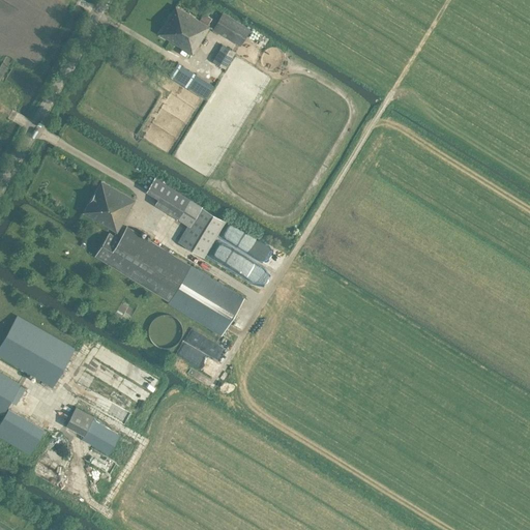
[(204,12),(200,20),(176,5),(158,33),(194,54),(210,26),(208,25),(212,18),(204,12)]
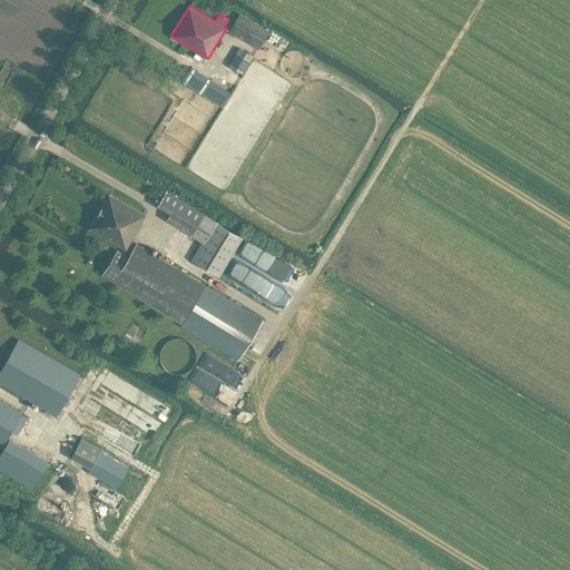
[(229,31),(253,45),(259,49),(271,30),(241,12),(229,31)]
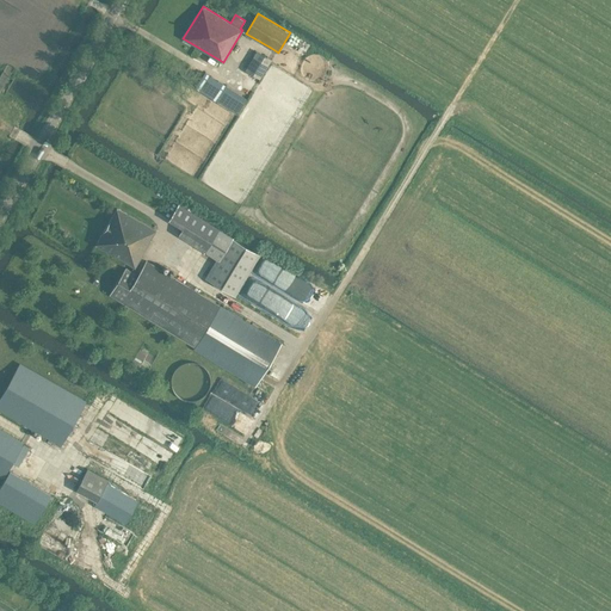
[(257,50),(245,69),(254,74),(257,76),(267,57),(257,50)]
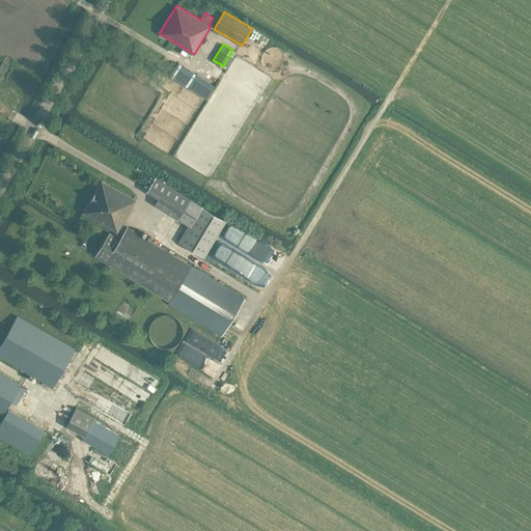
[(189,87),(201,95),(203,96),(210,86),(201,82),(201,81),(195,78),(196,77),(176,64),(169,76),(189,88),(189,87)]
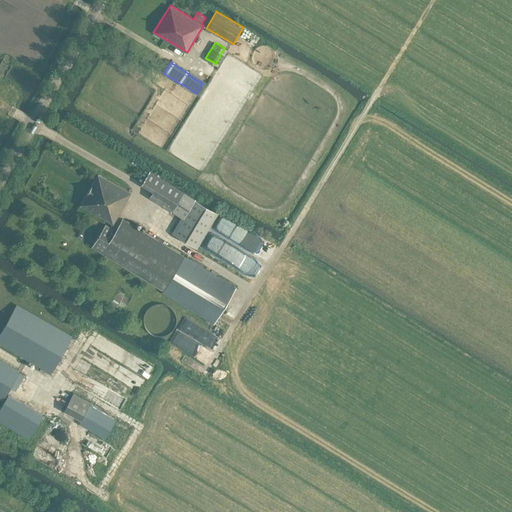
[(197,247),(218,212),(150,169),(141,184),(153,191),(149,197),(182,217),(172,231),(197,247)]
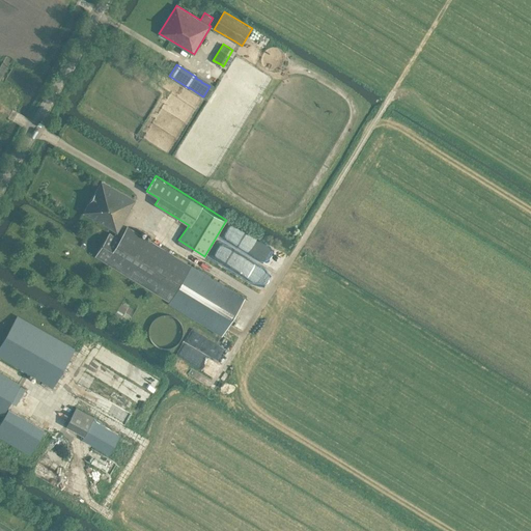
[(118,232),(132,208),(131,208),(135,201),(134,200),(136,199),(102,179),(83,213),(118,232)]
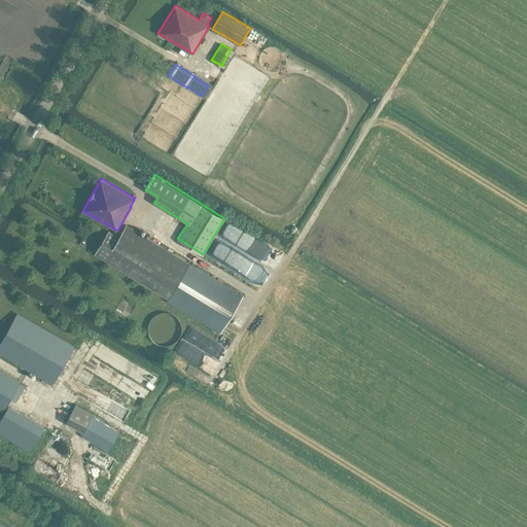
[(108,231),(95,253),(221,331),(243,295),(127,224),(118,237),(108,231)]
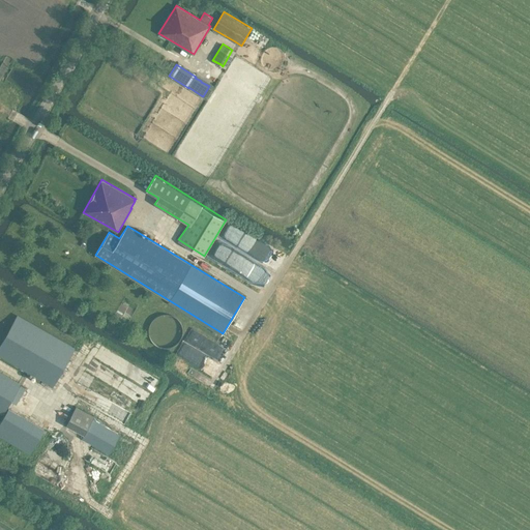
[(184,329),(184,326),(183,323),(181,321),(180,318),(177,316),(175,315),(171,313),(168,313),(165,314),(162,315),(158,316),(155,318),(153,321),(152,324),(151,327),(151,330),(152,333),(153,336),(155,340),(157,342),(160,344),(163,345),(166,346),(169,346),(172,346),(175,345),(177,343),(180,341),(182,339),(183,335),(184,333),(184,329)]
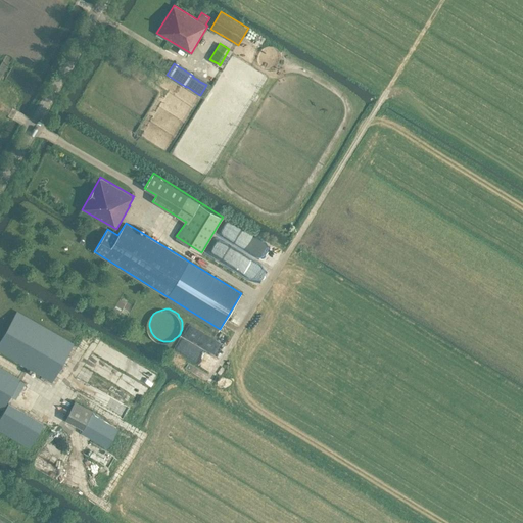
[(0,350),(52,380),(74,343),(17,312),(0,341),(0,350)]
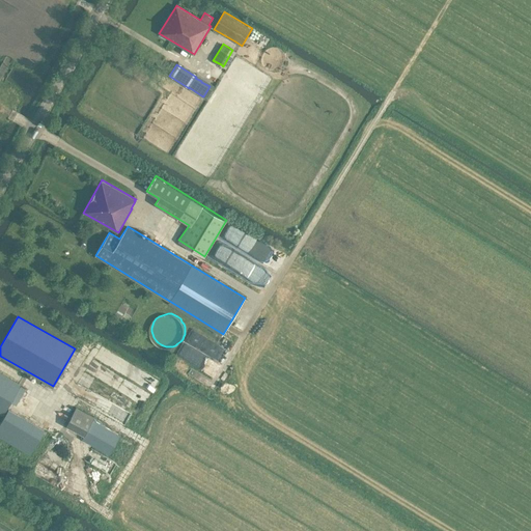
[(0,412),(3,415),(21,384),(0,371),(0,412)]
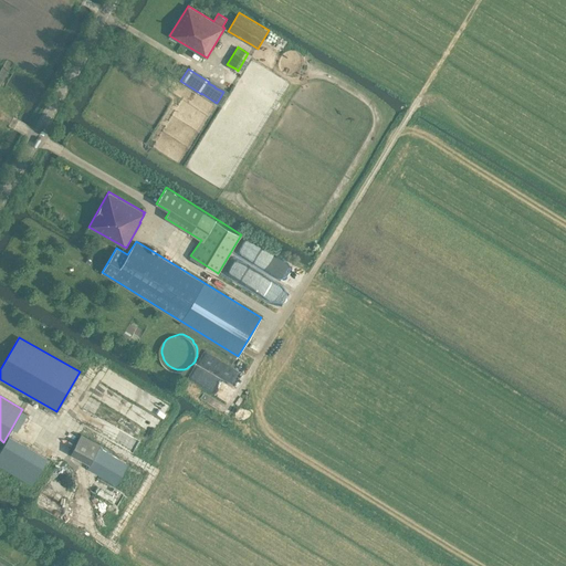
[(0,464),(32,484),(48,459),(9,436),(0,451),(0,464)]
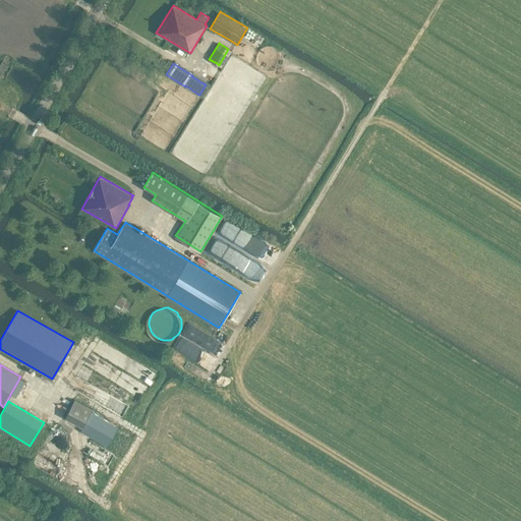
[(93,411),(75,402),(67,419),(84,428),(93,411)]
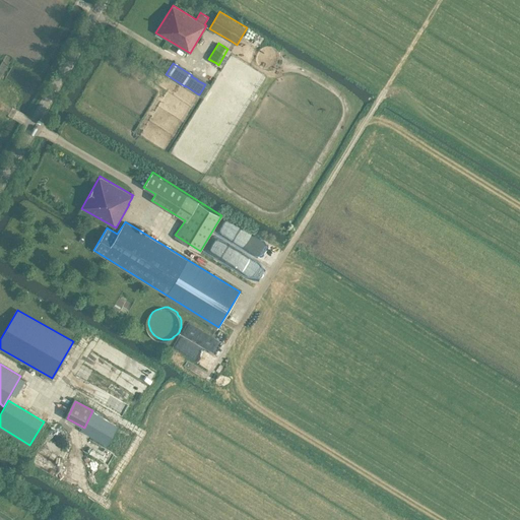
[(109,446),(119,428),(100,416),(103,411),(95,407),(82,431),(109,446)]
